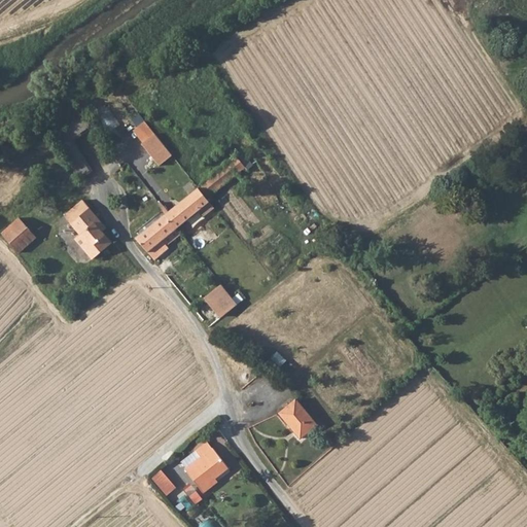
[(152,135),(140,146),(159,168),(171,157),(152,135)]
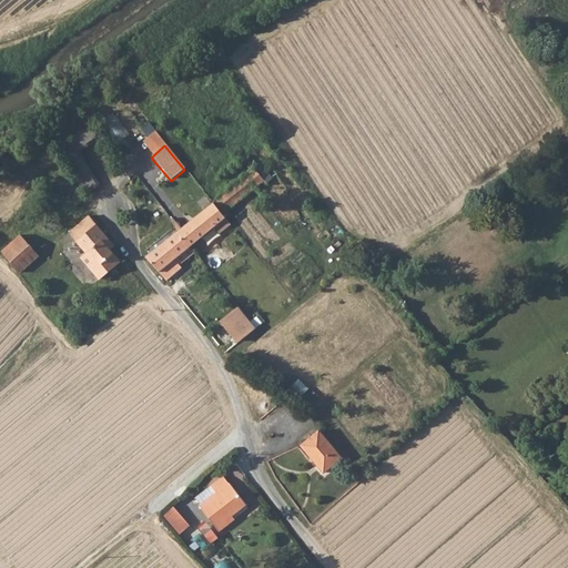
[(274,179),(262,164),(234,185),(244,198),(249,203),(271,186),(269,183),(274,179)]
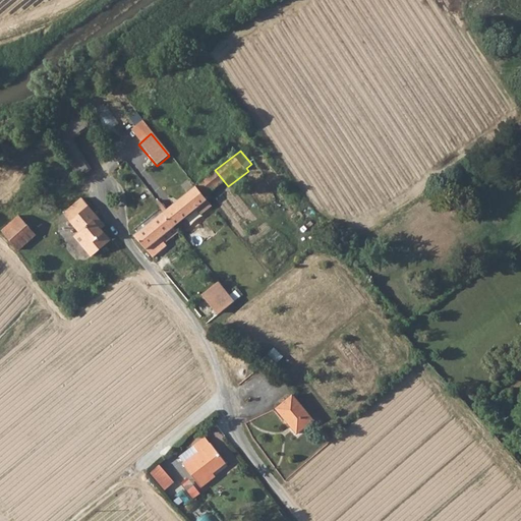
[(109,162),(102,153),(92,159),(100,168),(109,162)]
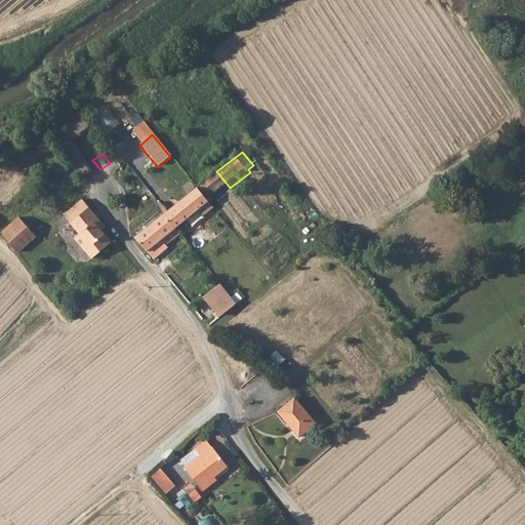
[(91,170),(89,166),(76,172),(79,177),(91,170)]
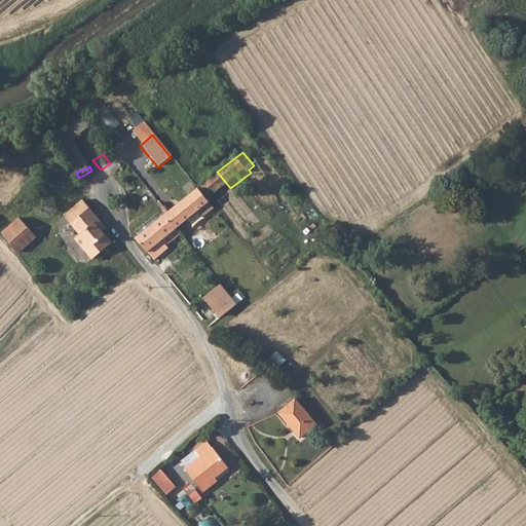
[(226,183),(217,172),(197,188),(210,203),(215,199),(212,195),(226,183)]
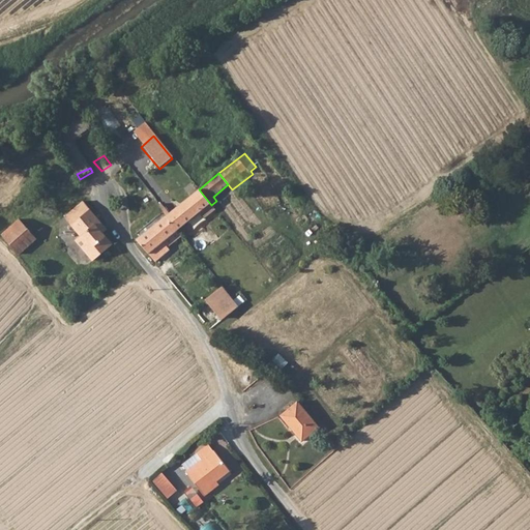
[(175,232),(176,232),(200,213),(205,219),(216,211),(211,205),(199,189),(164,217),(175,232)]
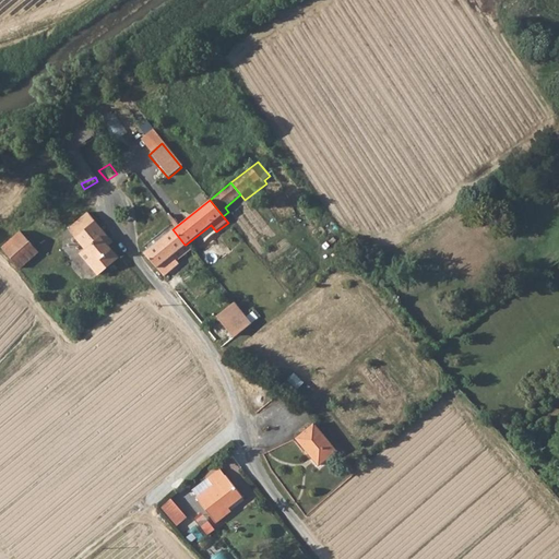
[(109,242),(111,240),(87,212),(68,229),(85,249),(81,252),(98,274),(120,256),(109,242)]
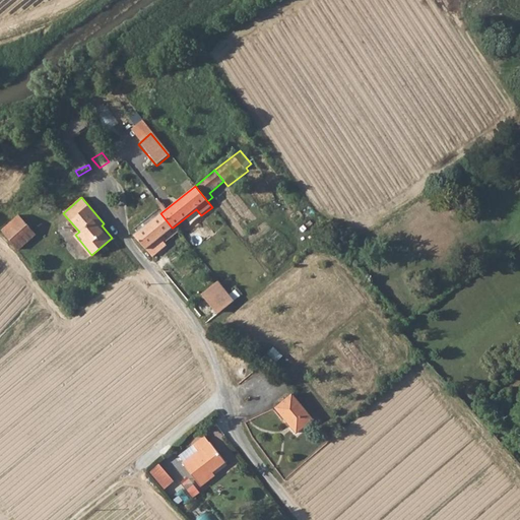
[(172,228),(160,213),(149,223),(160,237),(165,242),(177,233),(173,228),(172,228)]
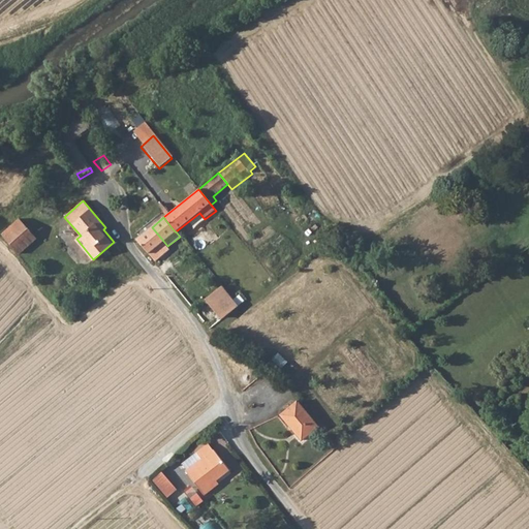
[(28,232),(19,220),(0,235),(10,247),(28,232)]
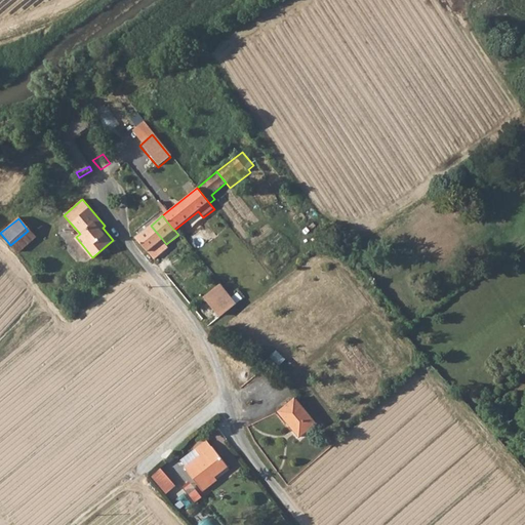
[(151,226),(134,240),(145,252),(160,240),(164,246),(166,244),(162,239),(151,226)]
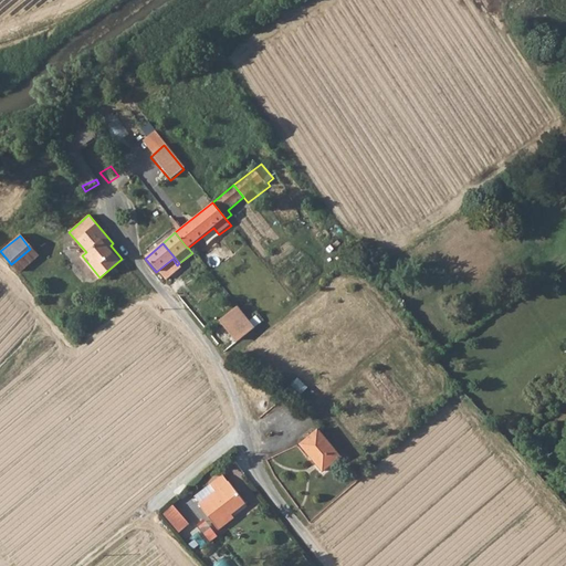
[(38,258),(30,249),(11,264),(18,272),(38,258)]
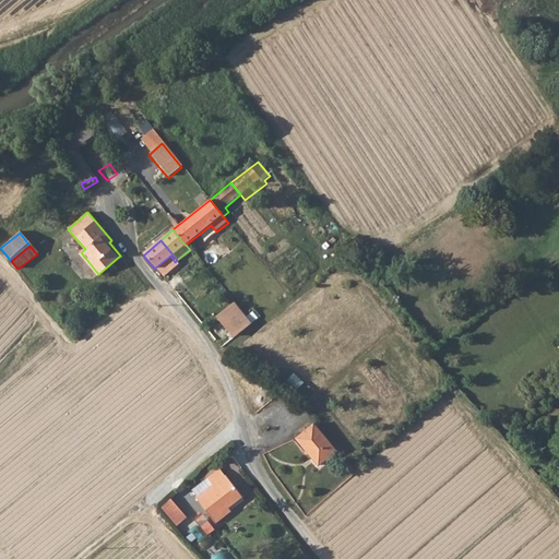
[(242,311),(227,324),(239,337),(254,324),(242,311)]
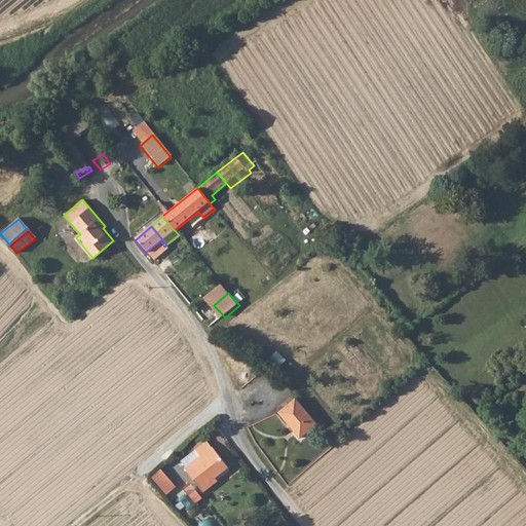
[(278,351),(273,357),(282,365),(287,360),(278,351)]
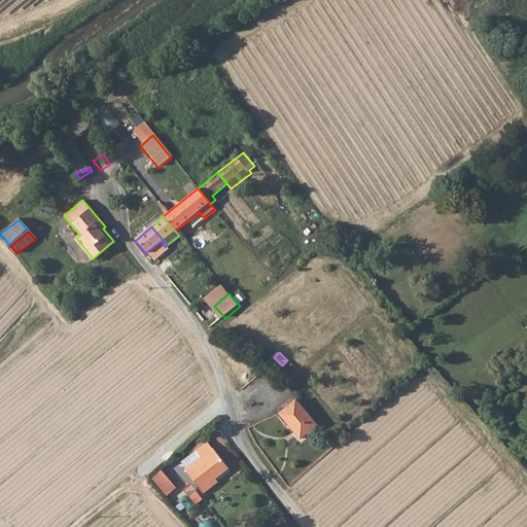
[(293,398),(277,413),(299,438),(316,424),(293,398)]
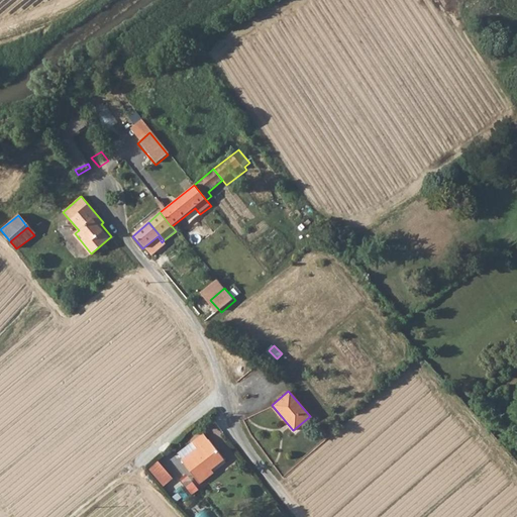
[(183,450),(202,473),(204,471),(201,468),(205,464),(222,450),(207,431),(206,433),(201,427),(189,436),(193,442),(183,450)]
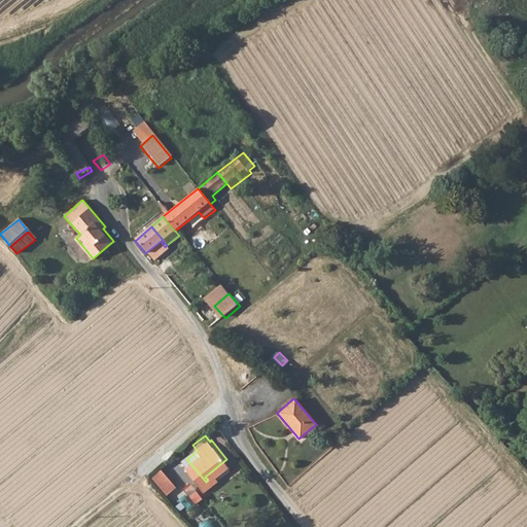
[(200,487),(206,482),(186,459),(180,464),(200,487)]
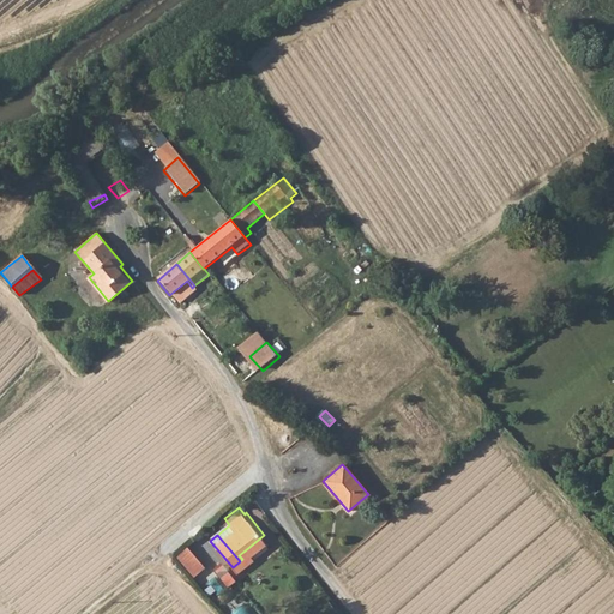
[(202,584),(214,575),(191,547),(179,557),(202,584)]
